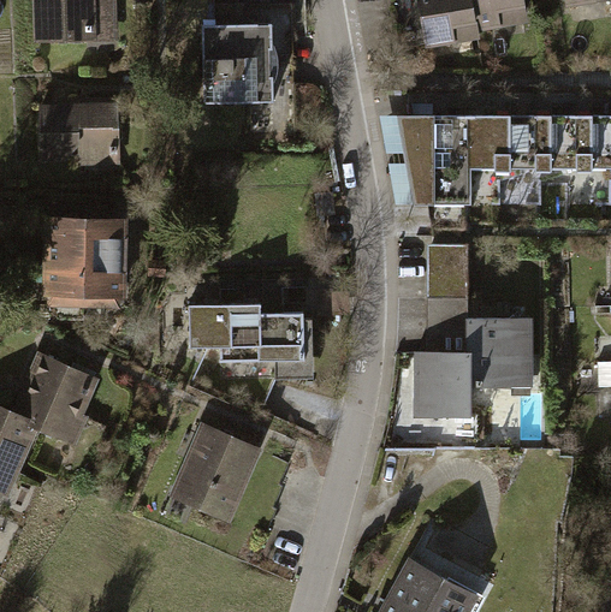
[(117,42),(116,0),(33,0),(34,45),(117,42)]
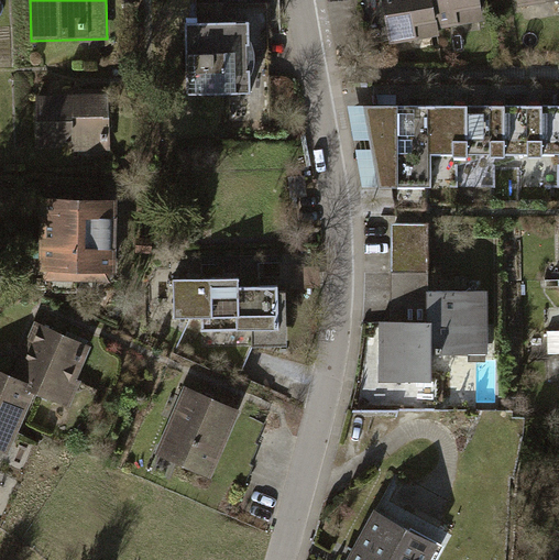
[(437,28),(431,0),(362,0),(366,26),(384,23),(388,44),(438,35),(437,28)]
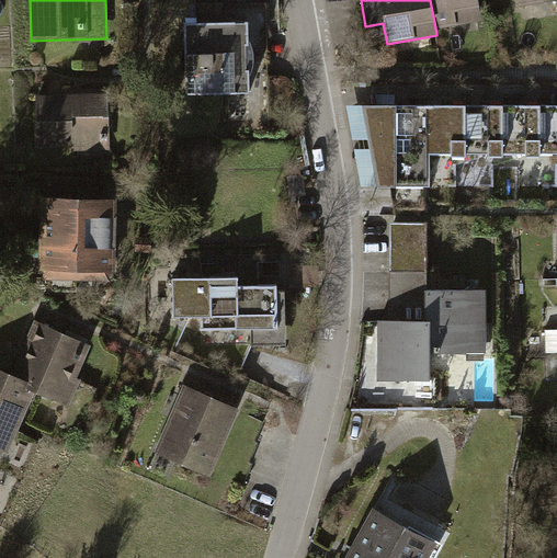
[(430,0),(435,27),(480,20),(476,0),(430,0)]
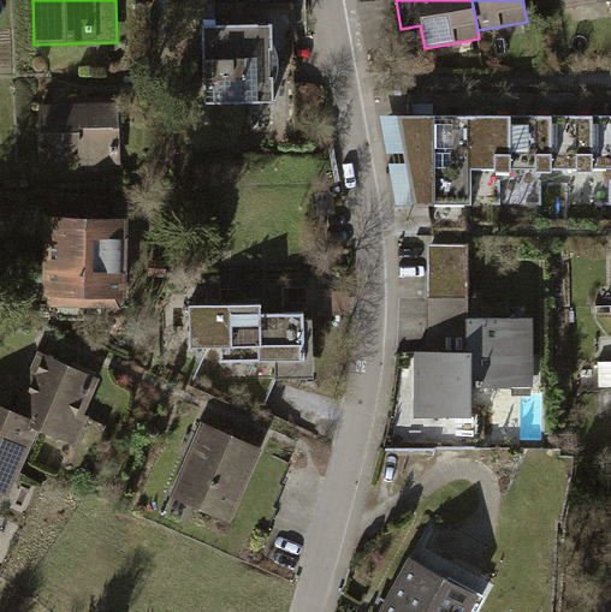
[(561,0),(563,11),(610,1),(610,0),(561,0)]
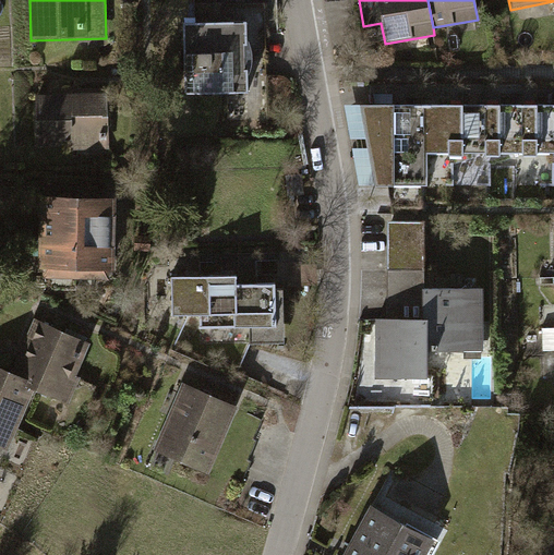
[(253,97),(251,23),(180,24),(182,98),(253,97)]
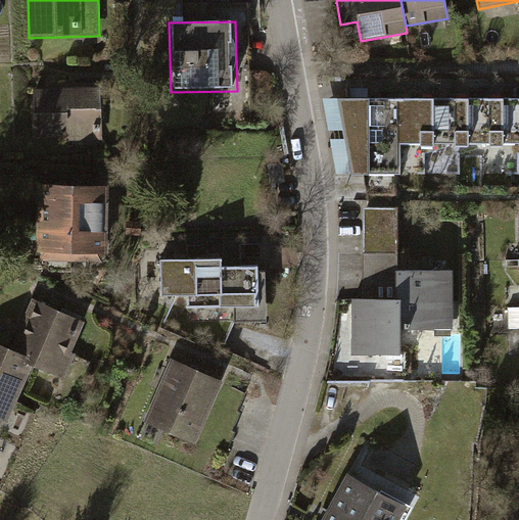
[(102,138),(101,89),(33,90),(34,139),(102,138)]
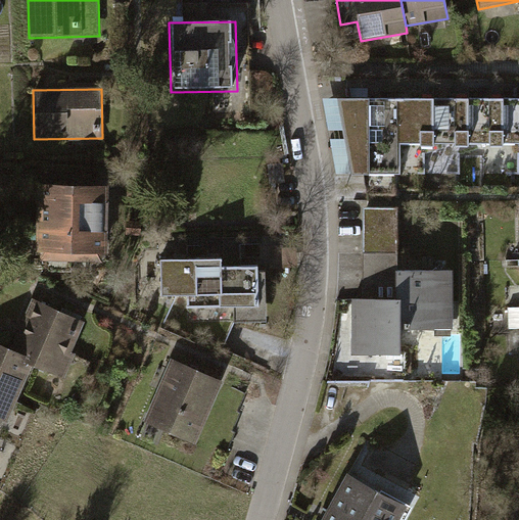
[(466,146),(503,146),(503,96),(466,97),(466,146)]
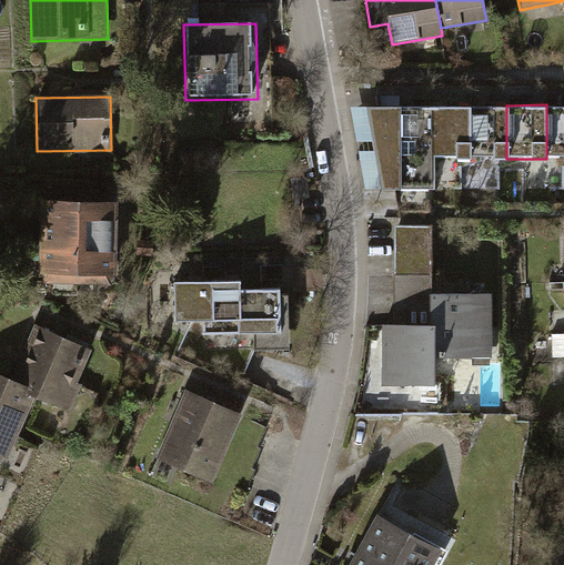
[(546,159),(563,158),(563,104),(546,104),(546,159)]
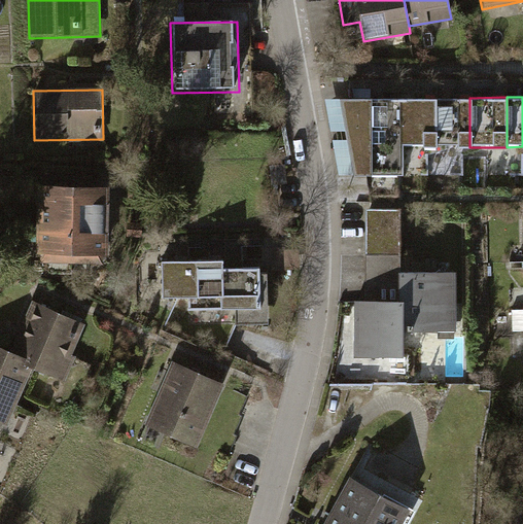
[(428,194),(428,174),(428,148),(433,148),(432,98),(325,98),(340,174),(370,173),(369,194),(428,194)]
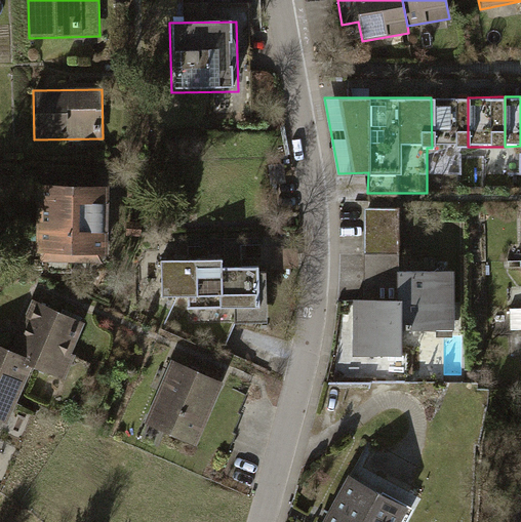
[(464,147),(468,147),(468,97),(431,97),(432,148),(427,148),(427,173),(464,173),(464,147)]
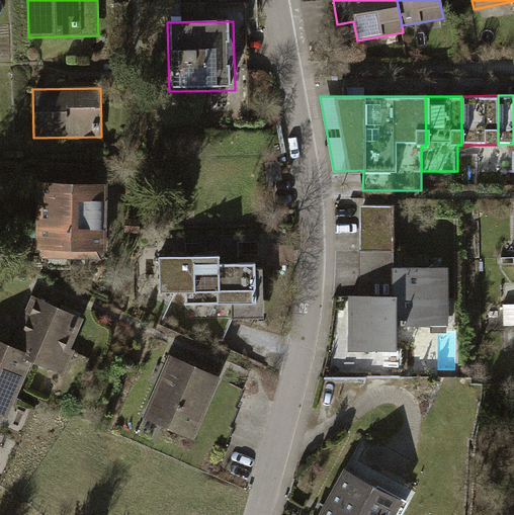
[(101,261),(103,185),(38,184),(36,260),(101,261)]
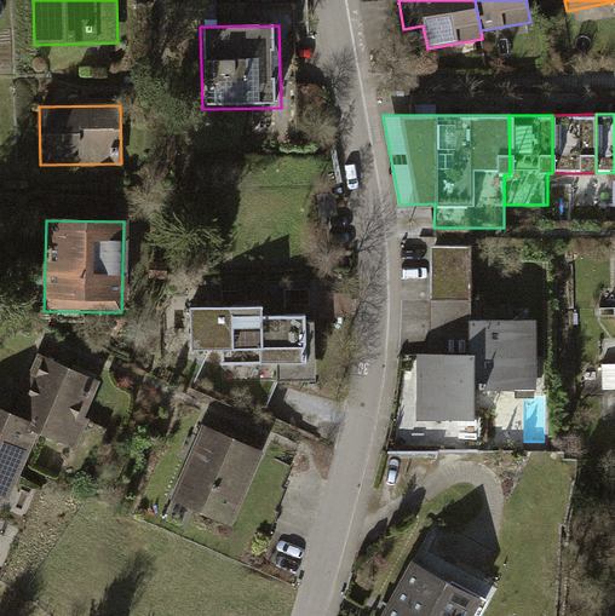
[(470,321),(471,246),(431,246),(430,345),(470,346),(470,321)]
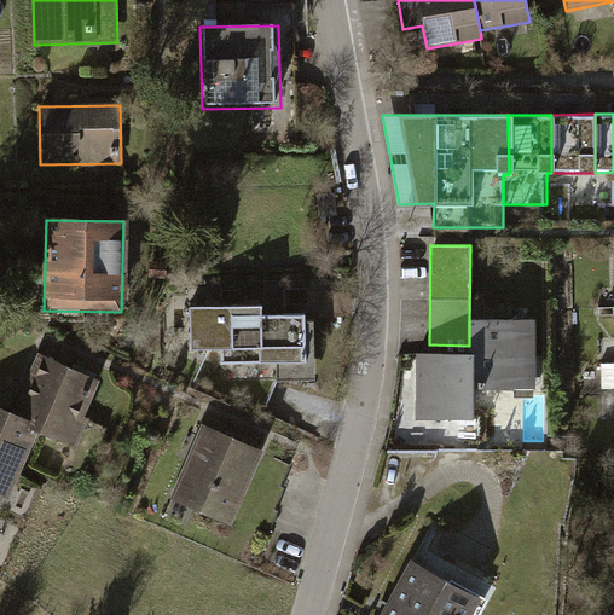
[(218,364),(256,364),(258,319),(258,309),(189,309),(189,349),(218,349),(218,364)]
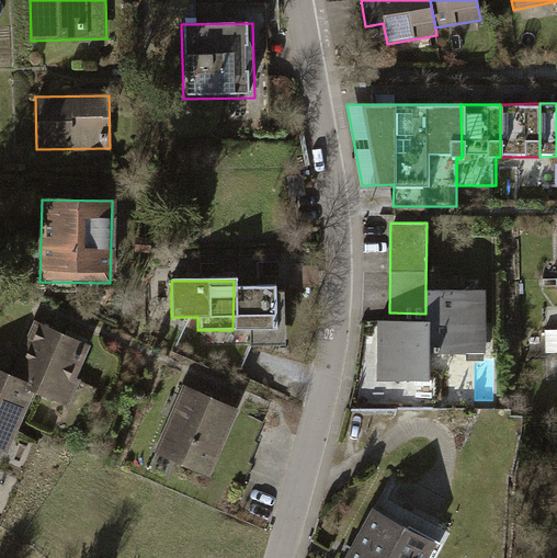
[(232,330),(248,330),(272,330),(272,294),(272,288),(234,289),(232,330)]
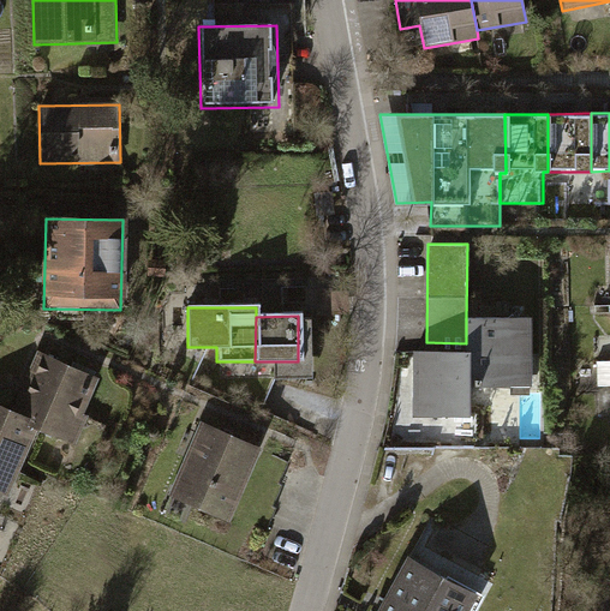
[(526,318),(466,318),(466,343),(466,351),(471,351),(471,385),(526,387),(526,318)]
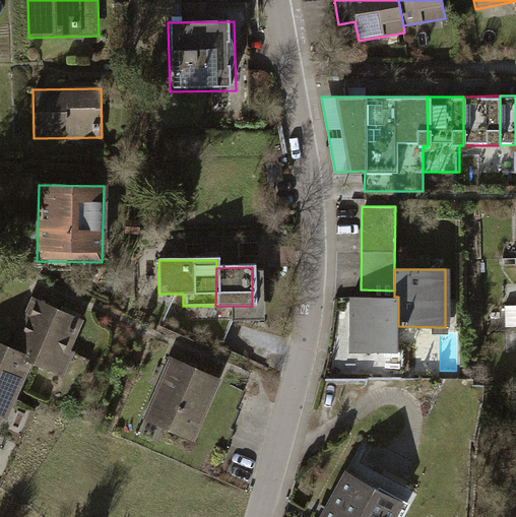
[(265,272),(252,272),(252,306),(230,306),(230,320),(265,320),(265,272)]
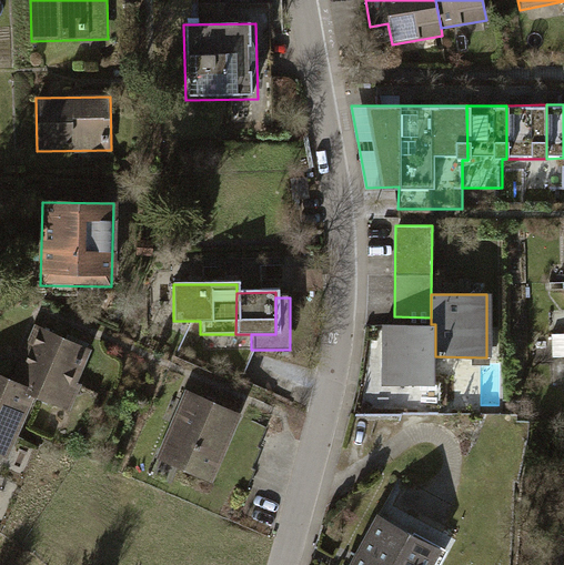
[(74,383),(90,349),(31,323),(7,382),(36,394),(68,409),(79,384),(74,383)]
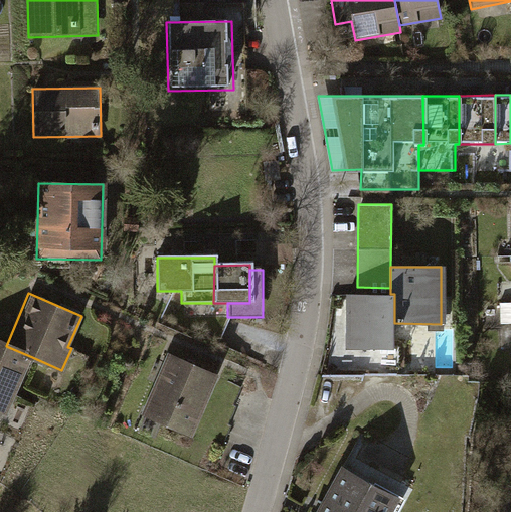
[(390,294),(345,294),(344,347),(393,348),(394,323),(394,294),(390,294)]
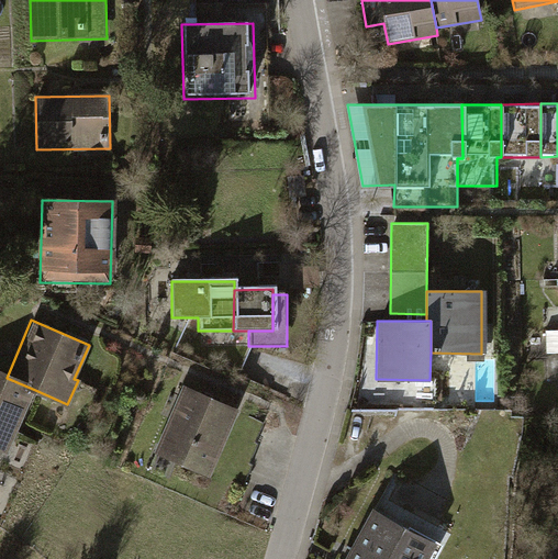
[(557,330),(536,330),(536,355),(557,355),(557,330)]
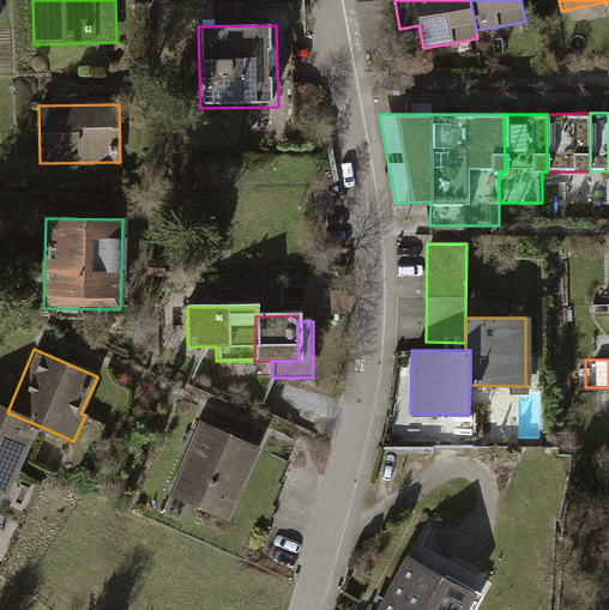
[(38,426),(7,412),(0,409),(0,487),(10,491),(38,426)]
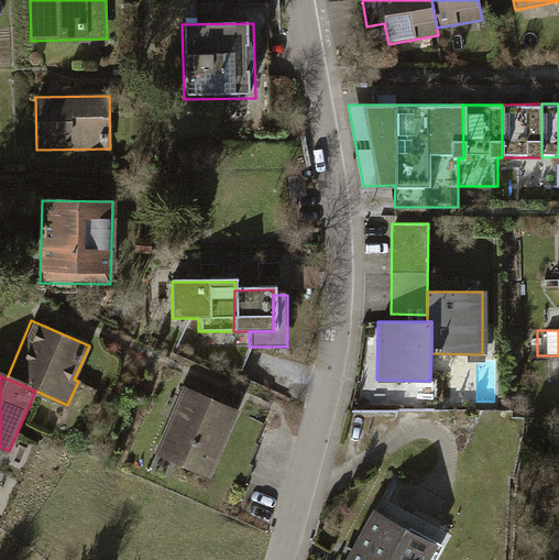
[(238,413),(182,390),(154,456),(210,479),(238,413)]
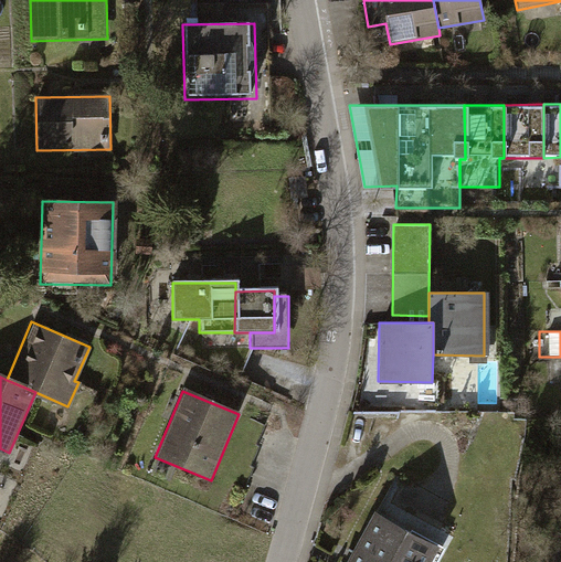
[(437,561),(446,548),(380,511),(351,561),(437,561)]
